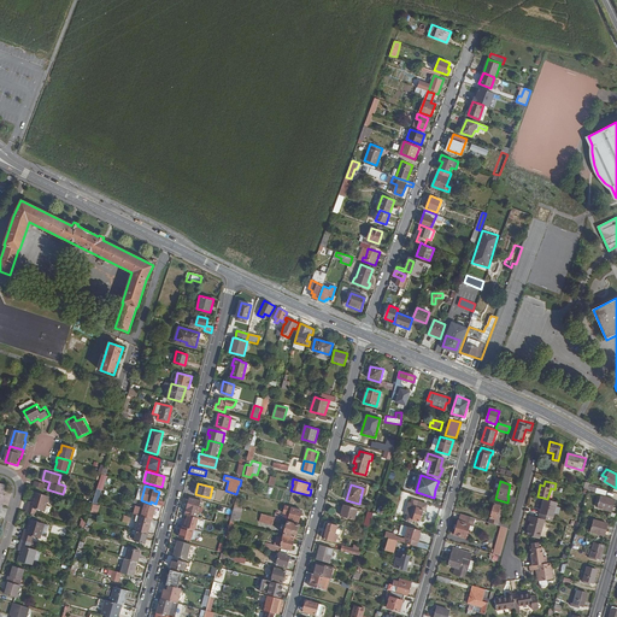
[(25,512),(35,515),(36,509),(43,511),(46,505),(48,495),(34,492),(31,501),(29,500),(25,512)]
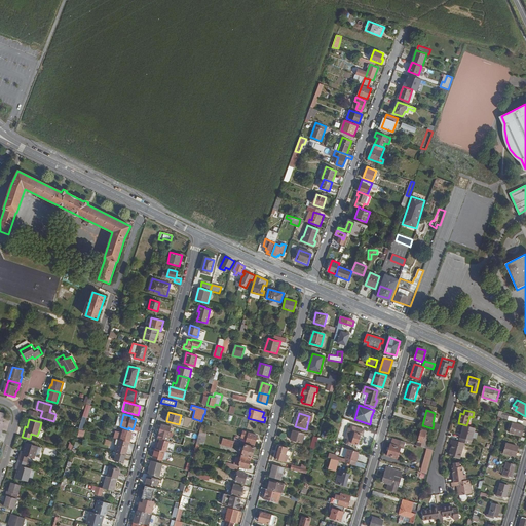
[(521,436),(524,426),(513,422),(510,433),(521,436)]
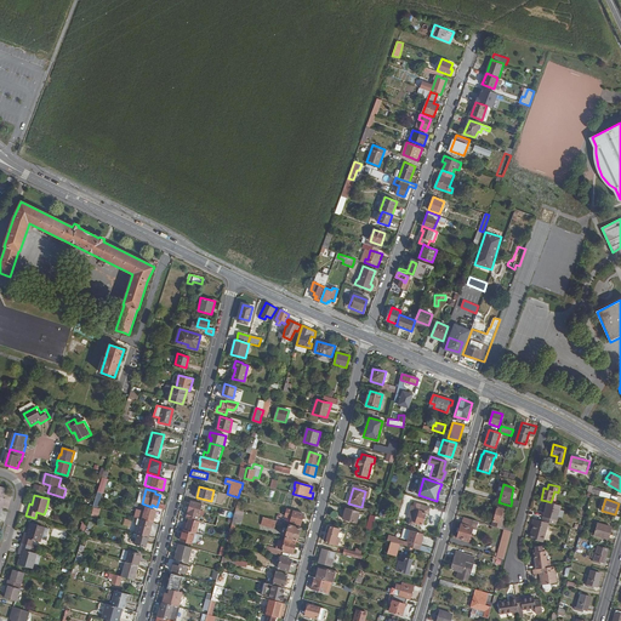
[(198,520),(203,505),(191,501),(184,525),(200,530),(201,522),(198,520)]
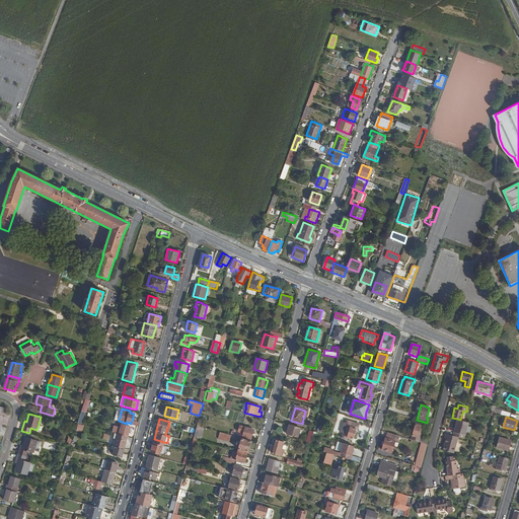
[(453,435),(458,437),(463,438),(468,422),(460,420),(457,419),(453,435)]
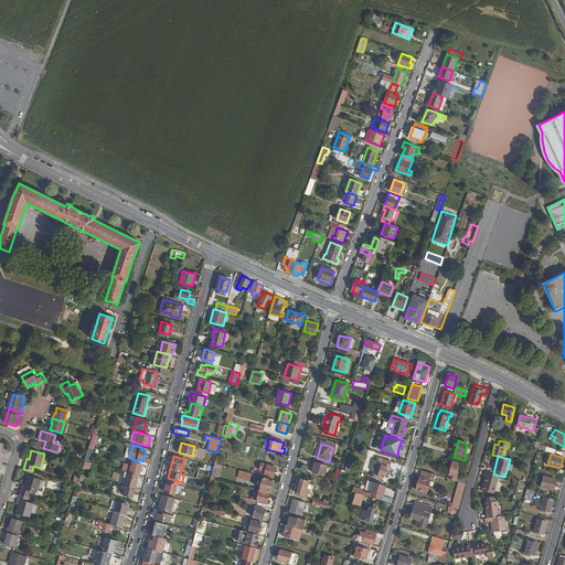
[(388,468),(391,461),(377,457),(376,460),(374,459),(371,469),(373,470),(372,476),(379,477),(379,476),(384,477),(387,467),(388,468)]
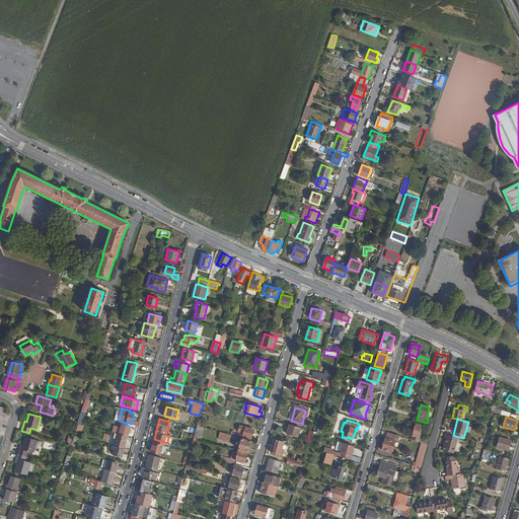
[(121,424),(119,434),(127,436),(128,437),(130,428),(130,427),(121,424)]
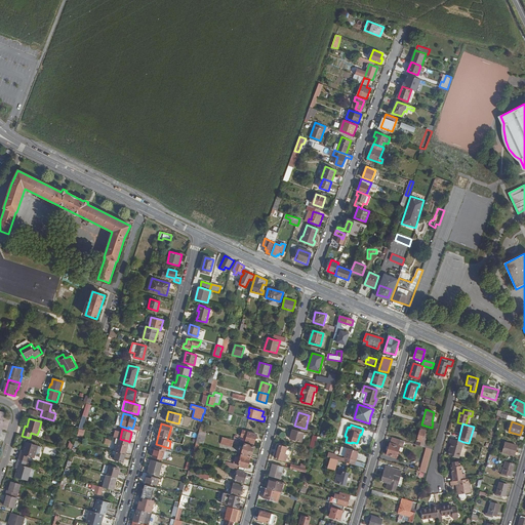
[(416,445),(426,448),(433,450),(434,444),(428,442),(431,432),(421,429),(416,445)]
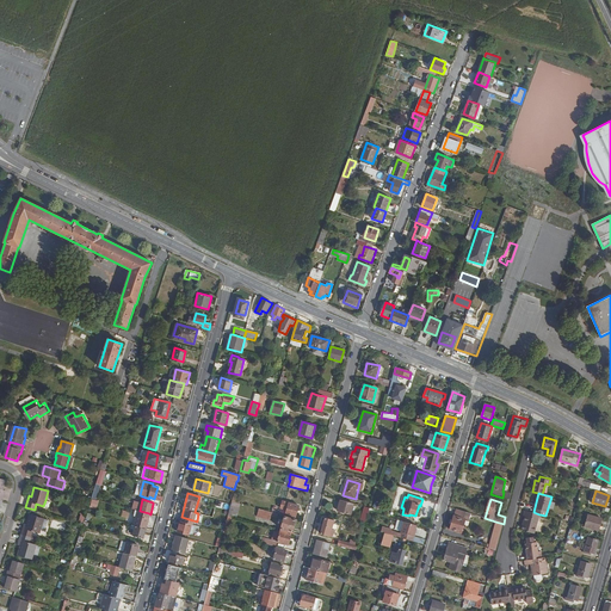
[(355,504),(341,500),(339,511),(352,514),(355,504)]
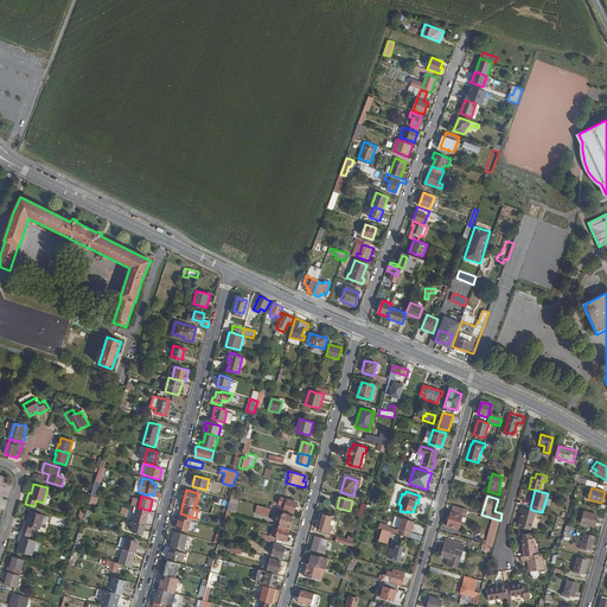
[(230,498),(230,500),(227,512),(236,515),(241,500),(230,498)]
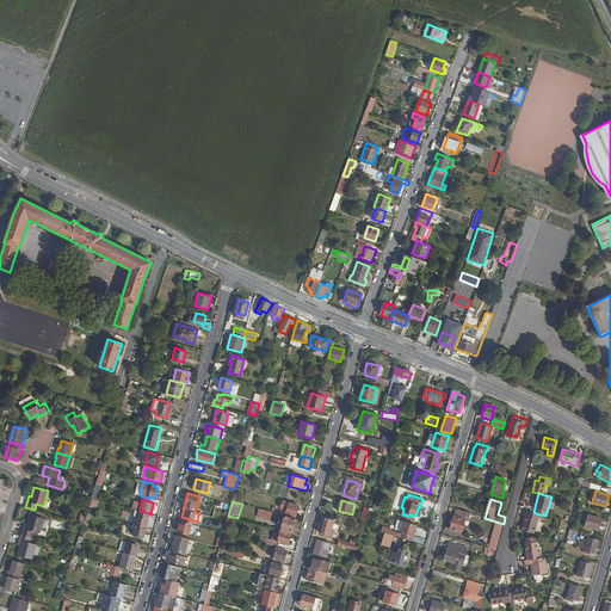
[(296,517),(298,506),(282,501),(281,507),(287,510),(285,513),(296,517)]
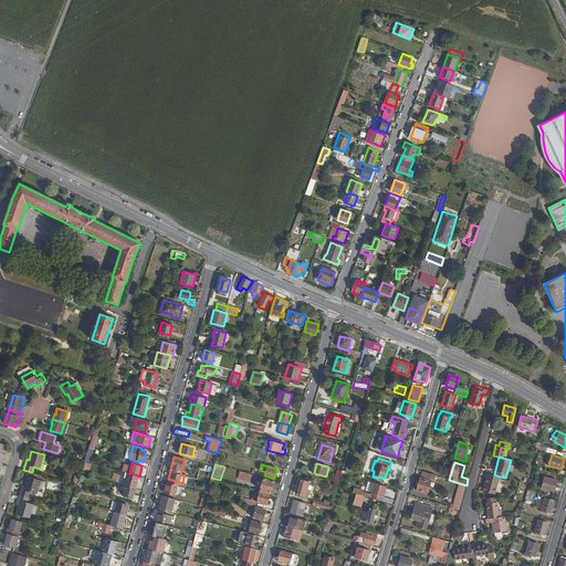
[(259,475),(252,474),(241,471),(239,478),(251,482),(252,478),(258,479),(259,475)]
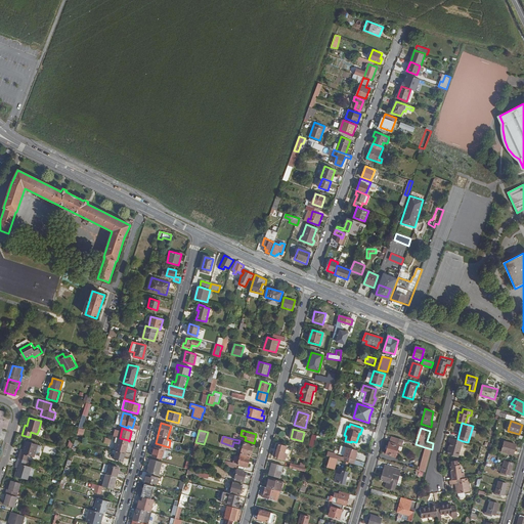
[(117,443),(115,450),(117,450),(125,453),(128,440),(120,438),(116,437),(115,442),(117,443)]
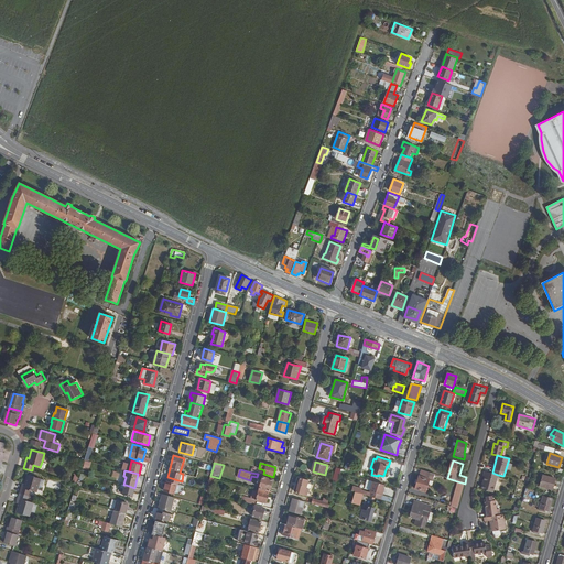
[(434,474),(422,470),(420,477),(419,477),(415,489),(425,491),(430,479),(432,480),(434,474)]
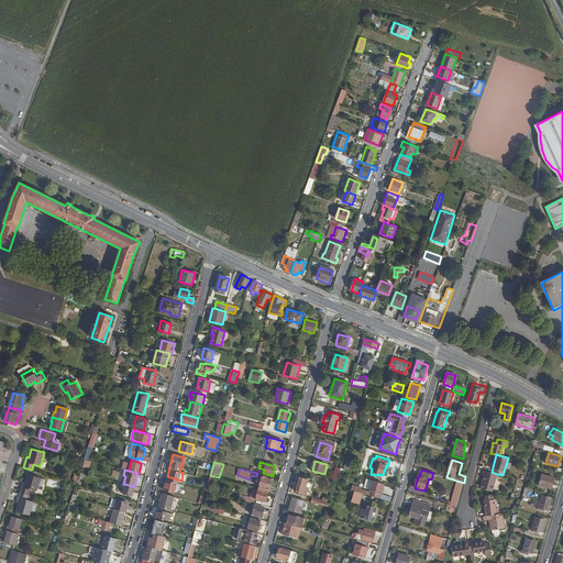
[(484,476),(481,488),(493,490),(497,474),(492,472),(484,471),(483,475),(484,476)]
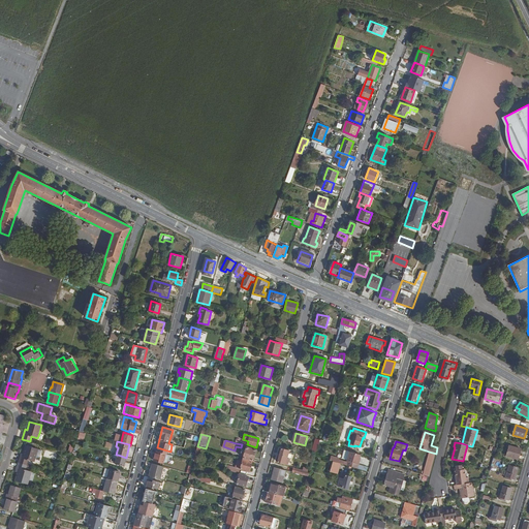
[(19,463),(26,465),(27,460),(33,461),(37,448),(26,445),(24,453),(22,452),(19,463)]
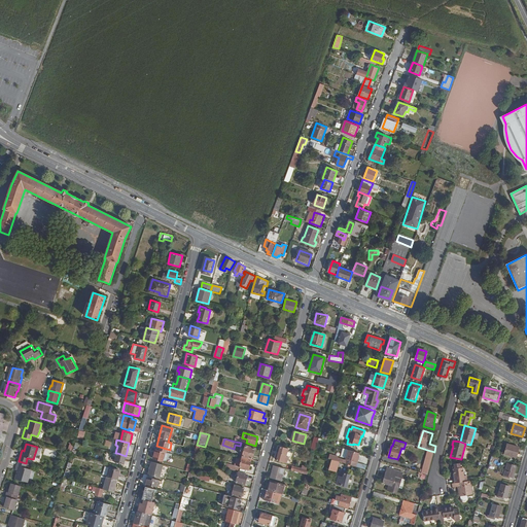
[(516,457),(519,448),(507,445),(504,454),(516,457)]
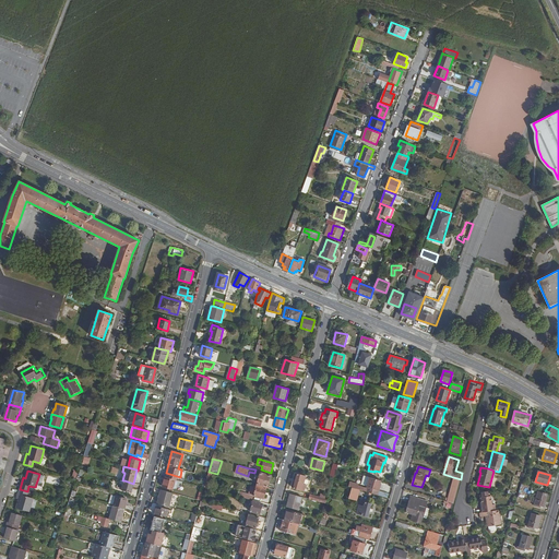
[(268,486),(270,475),(260,473),(259,476),(257,475),(256,478),(259,479),(258,484),(268,486)]
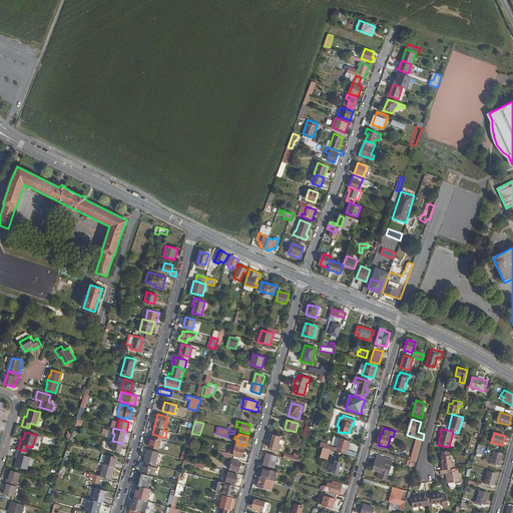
[(280,451),(281,445),(279,445),(281,438),(274,435),(270,448),(280,451)]
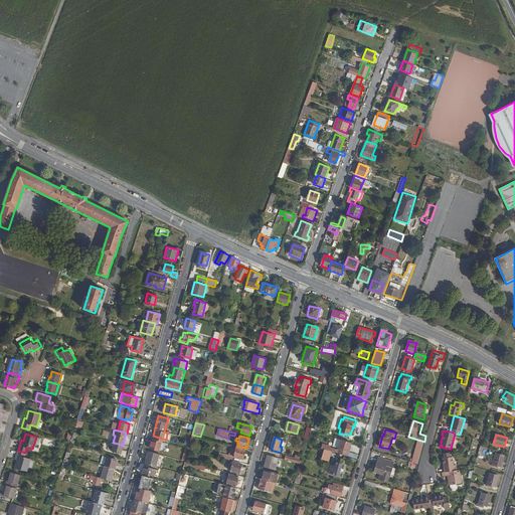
[(162,442),(152,439),(150,448),(159,451),(160,450),(162,442)]
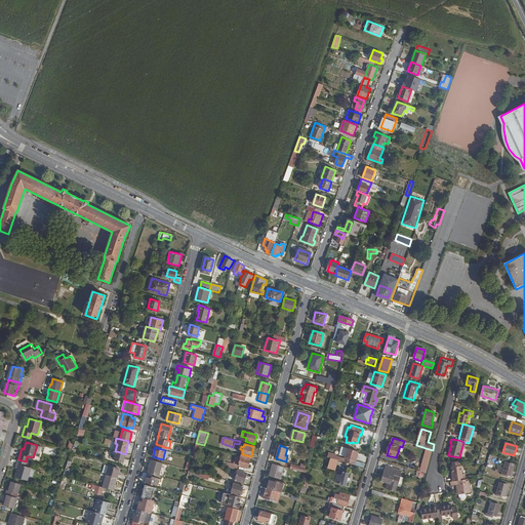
[(346,448),(345,452),(341,461),(355,465),(357,456),(356,456),(358,451),(346,448)]
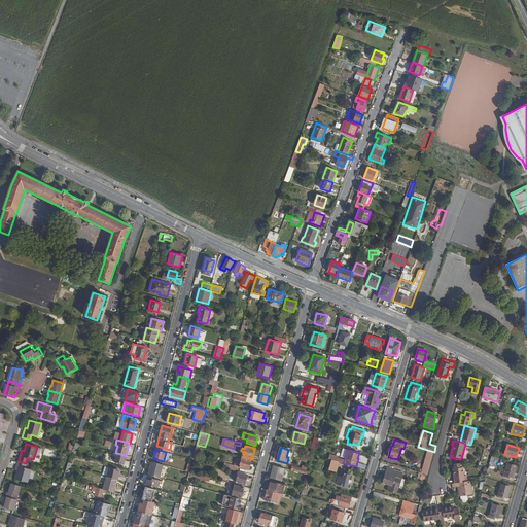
[(427,450),(421,473),(428,475),(434,452),(427,450)]
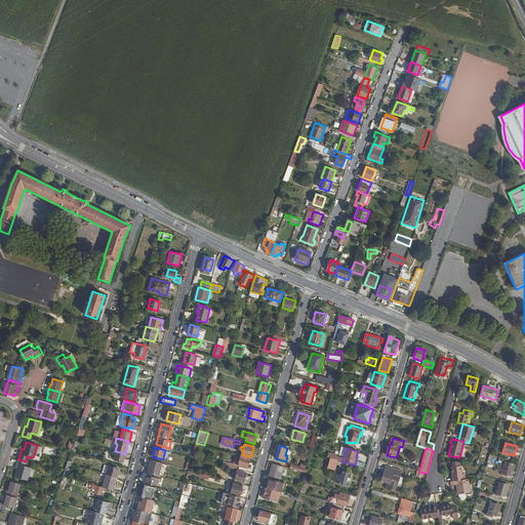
[(123,462),(125,454),(117,451),(114,459),(123,462)]
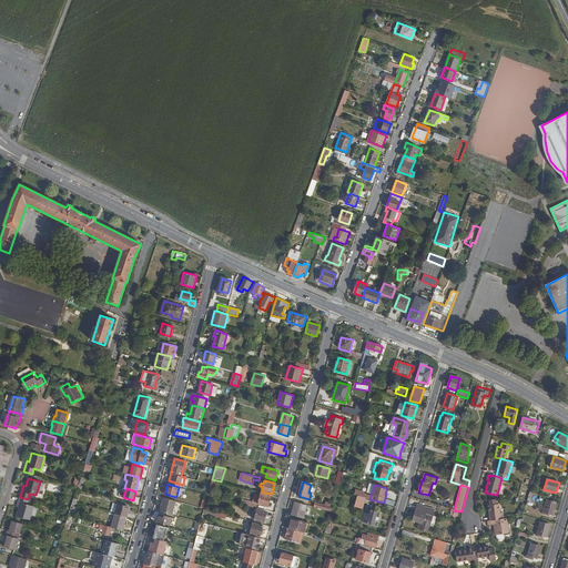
[(269,506),(271,496),(261,494),(259,504),(269,506)]
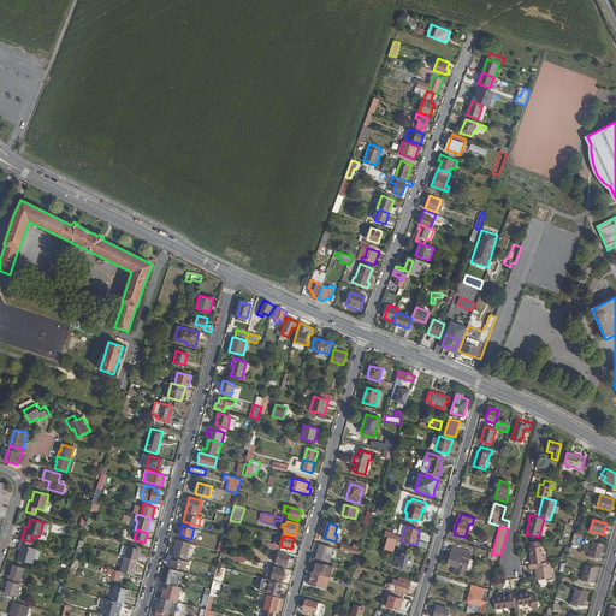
[(397,540),(389,538),(385,549),(394,552),(397,540)]
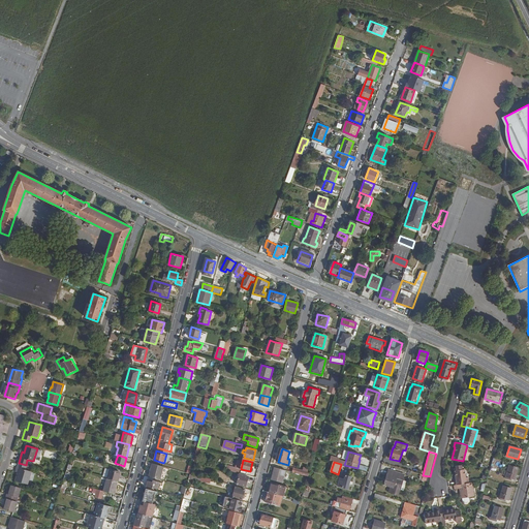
[(24,469),(26,465),(19,463),(16,472),(18,473),(16,480),(27,484),(29,478),(30,471),(24,469)]
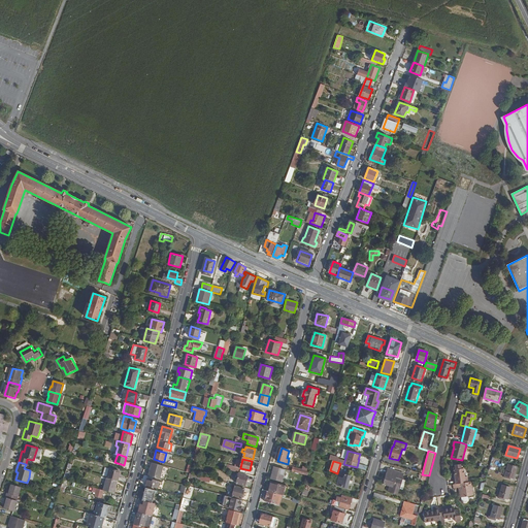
[(163,465),(153,463),(150,475),(160,477),(163,465)]
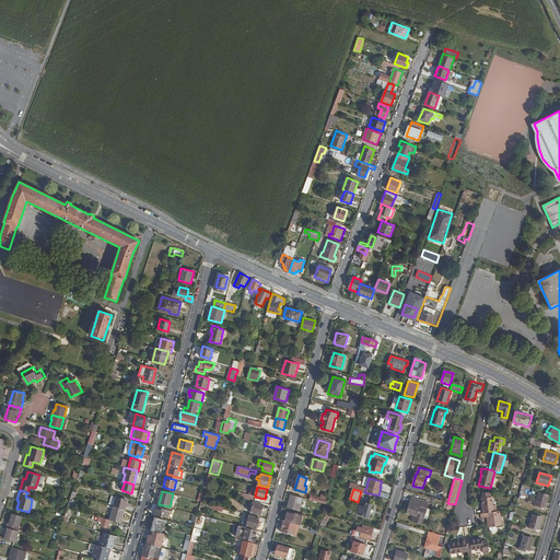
[(482,497),(483,512),(497,511),(497,505),(493,505),(492,496),(490,496),(489,497),(488,492),(483,492),(483,497),(482,497)]
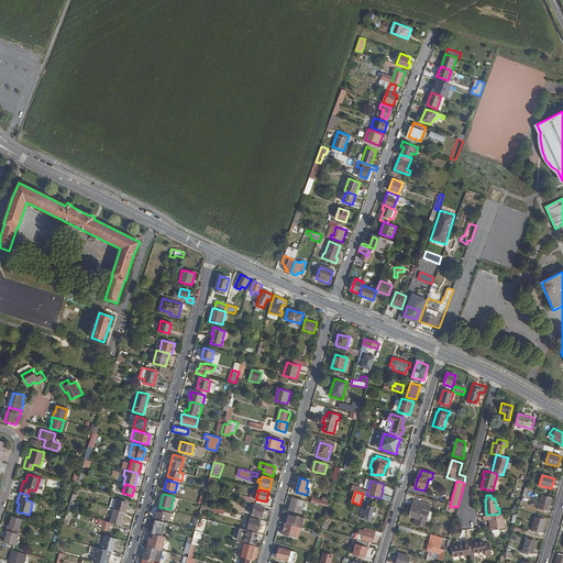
[(548,510),(552,498),(542,495),(538,508),(543,510),(543,509),(548,510)]
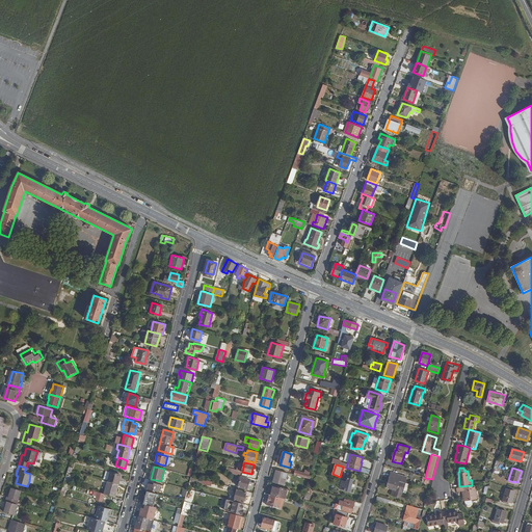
[(277,470),(273,482),(285,485),(288,473),(277,470)]
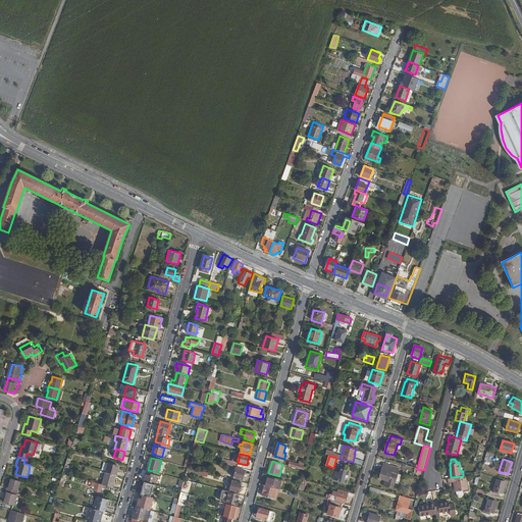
[(108,463),(106,472),(115,475),(118,466),(108,463)]
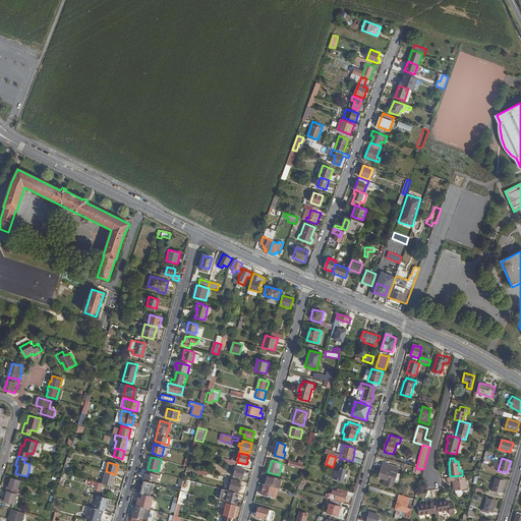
[(398,471),(399,467),(383,463),(379,477),(386,479),(385,485),(394,487),(395,482),(399,483),(402,474),(398,473),(399,472),(398,471)]
